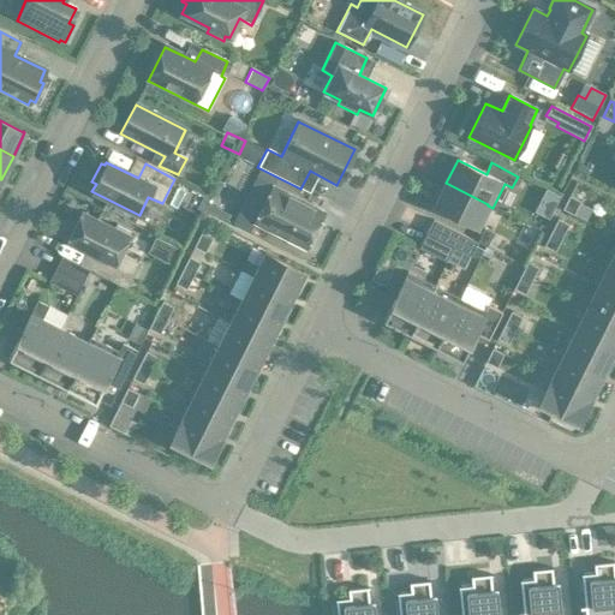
[(446,183),(434,207),(476,228),(488,206),(488,204),(446,183)]
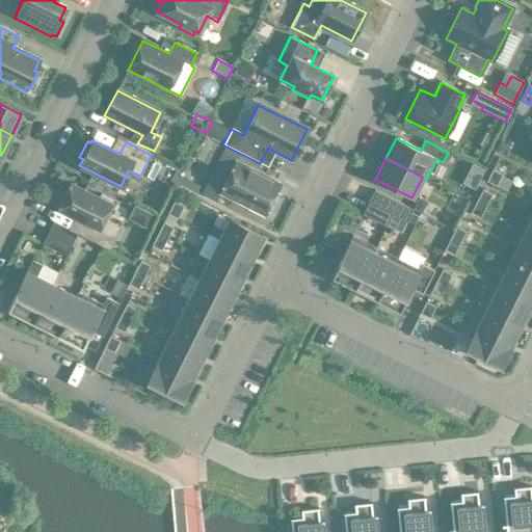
[(278,185),(235,162),(219,191),(264,214),(278,185)]
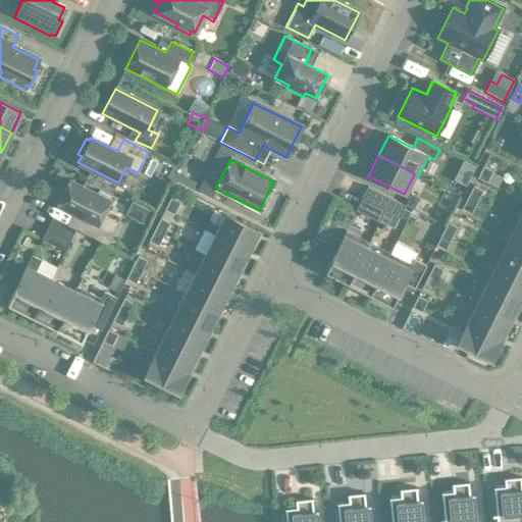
[(491,171),(482,166),(476,178),(485,184),(491,171)]
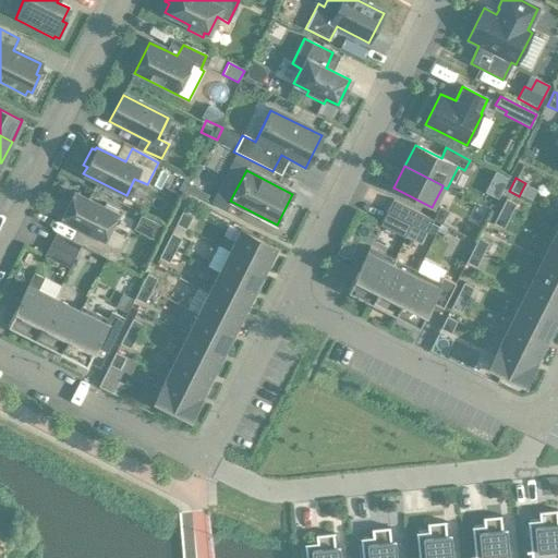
[(102,207),(73,193),(60,219),(89,233),(83,247),(113,263),(125,240),(108,231),(118,210),(105,204),(102,207)]
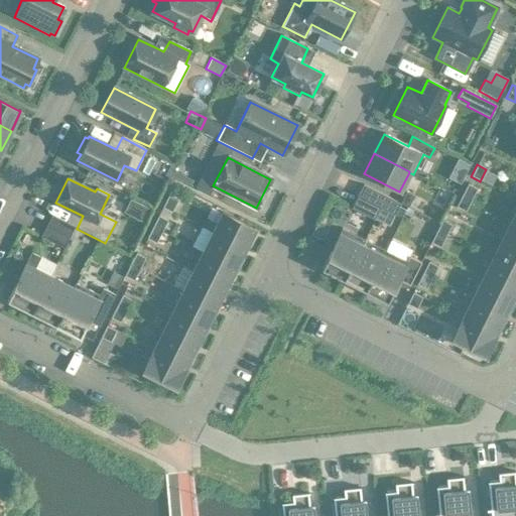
[(462,195),(471,200),(477,189),(467,184),(462,195)]
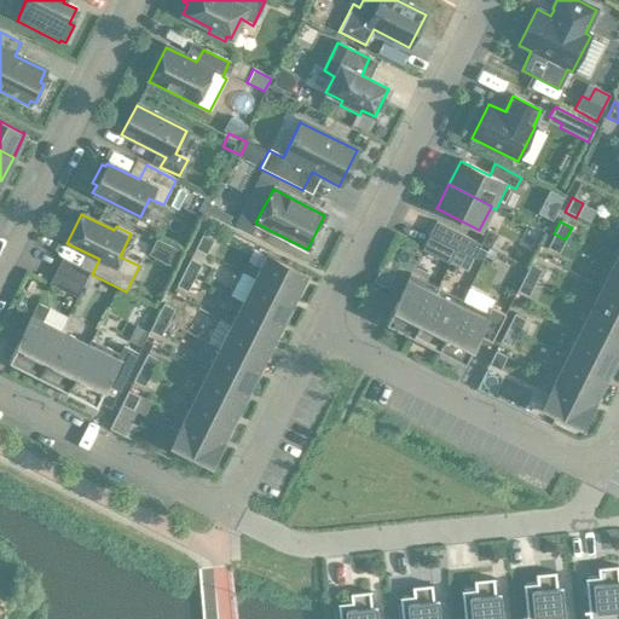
[(435,223),(429,235),(456,248),(455,250),(473,259),(480,244),(479,244),(435,223)]
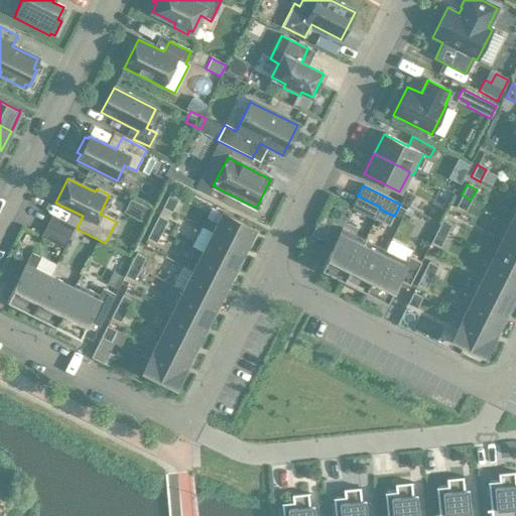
[(407,208),(413,197),(405,192),(399,204),(400,204),(407,208)]
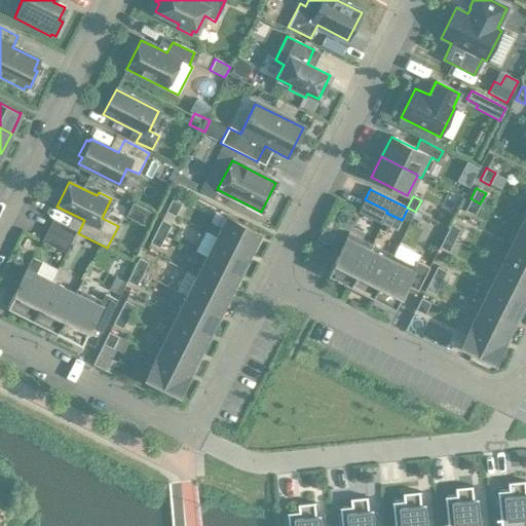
[(480,203),(471,198),(464,211),(474,216),(480,203)]
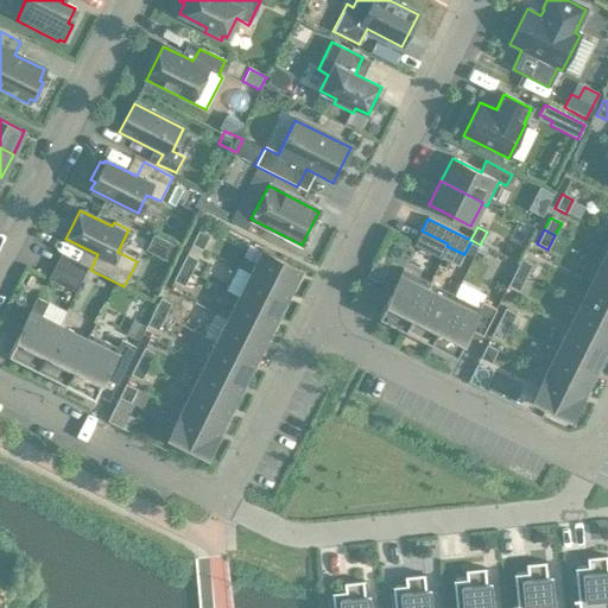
[(448,244),(422,230),(413,246),(441,259),(447,246),(448,244)]
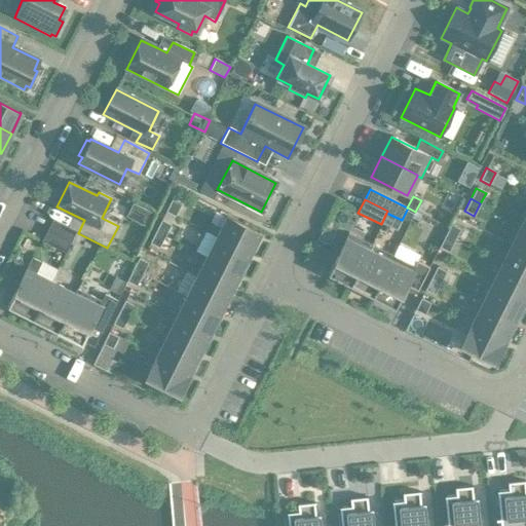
[(175,217),(181,205),(171,200),(164,212),(175,217)]
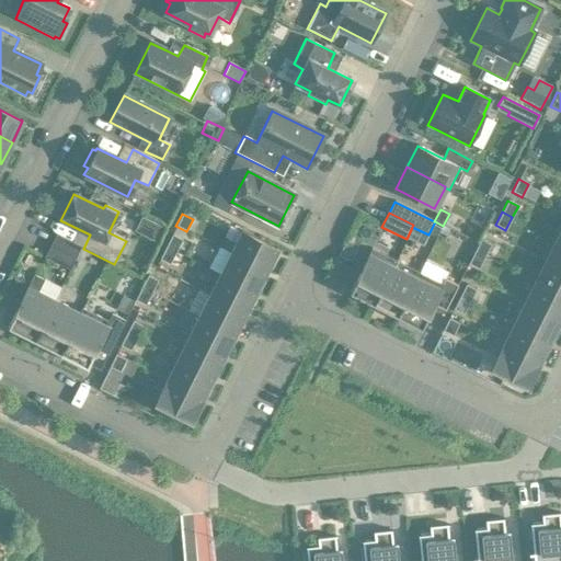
[(231,252),(266,271),(277,249),(275,248),(241,231),(231,252)]
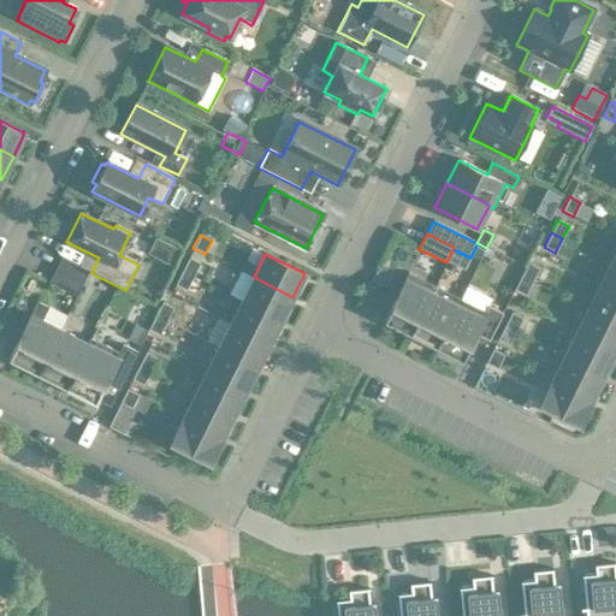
[(55,270),(82,284),(89,271),(61,258),(55,270)]
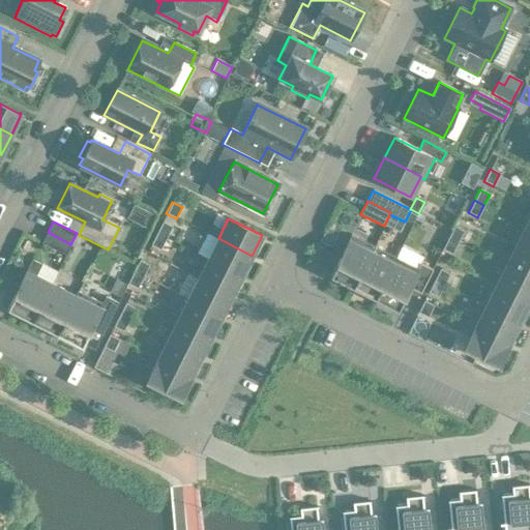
[(156,233),(166,238),(172,227),(162,222),(156,233)]
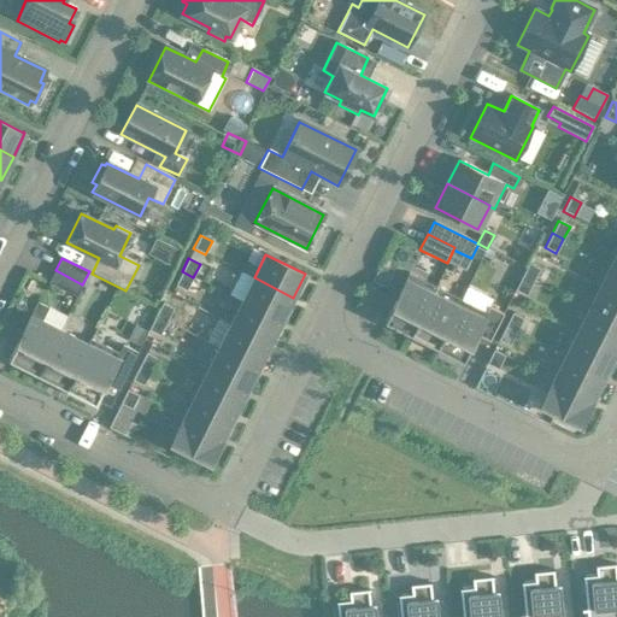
[(616,265),(612,263),(600,287),(616,295),(616,265)]
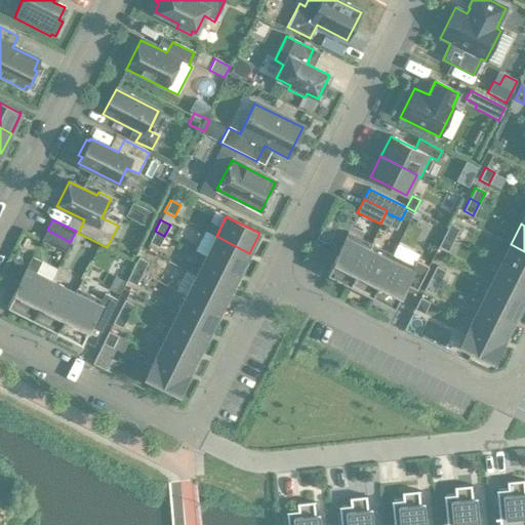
[(443,236),(453,240),(458,229),(449,225),(443,236)]
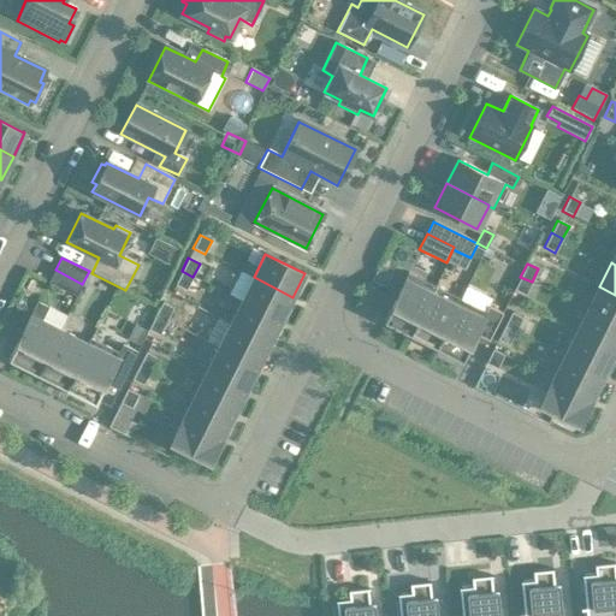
[(82,284),(55,270),(49,283),(76,296),(82,284)]
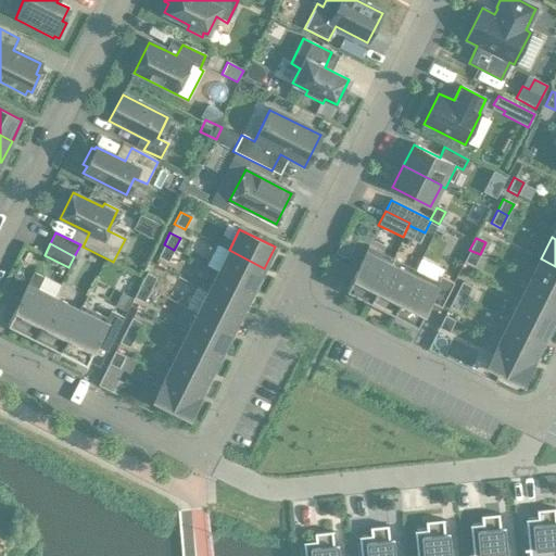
[(174,250),(164,244),(158,257),(167,263),(174,250)]
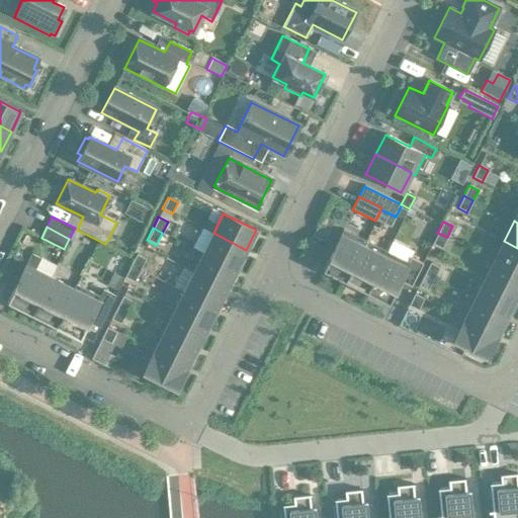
[(246,250),(213,233),(203,253),(236,269),(246,250)]
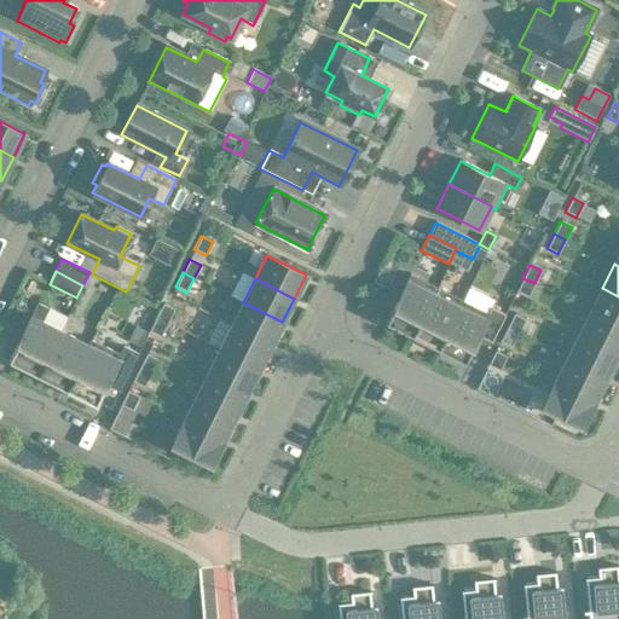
[(534,283),(522,278),(516,291),(527,298),(534,283)]
